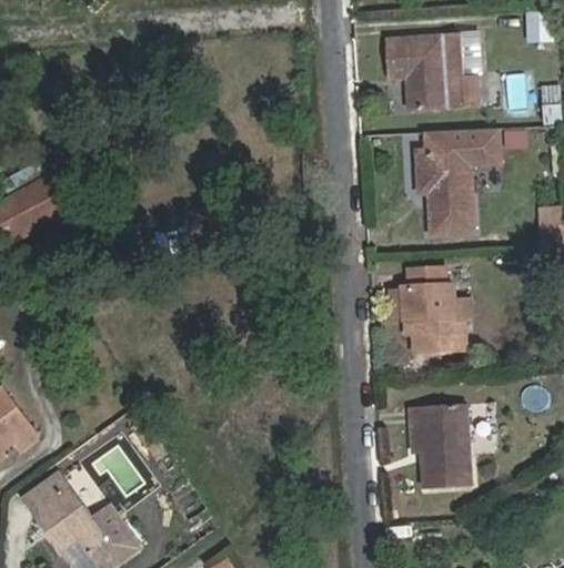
[(460,32),(384,37),(386,79),(404,79),(405,112),(477,107),(474,73),(462,74),(460,32)]
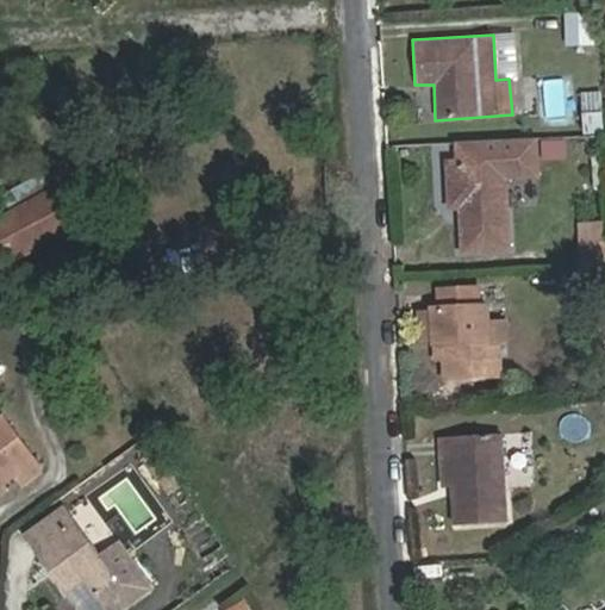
[(581,113),(582,131),(602,130),(600,112),(581,113)]
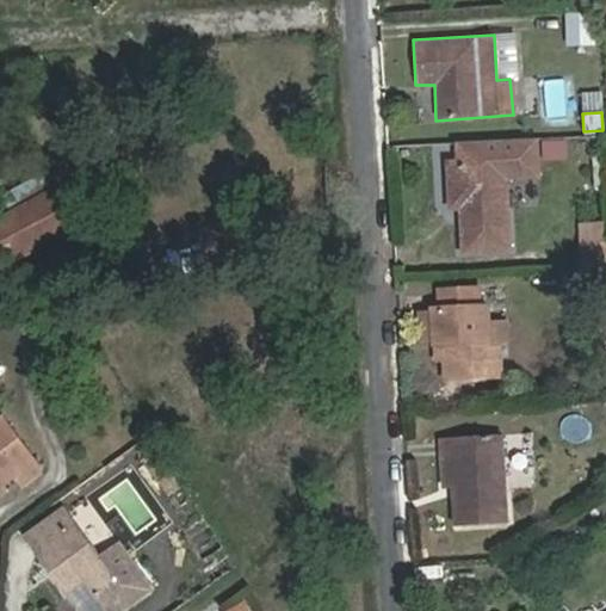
[(533,136),(481,139),(482,159),(457,160),(446,161),(449,204),(459,204),(462,250),(506,247),(502,173),(535,172),(533,136)]
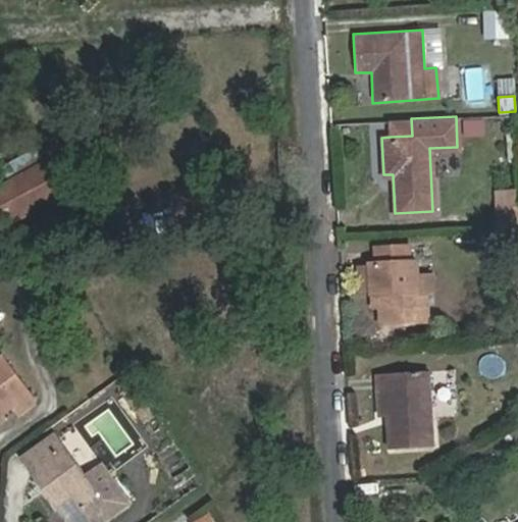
[(390,119),(391,137),(412,136),(411,118),(390,119)]
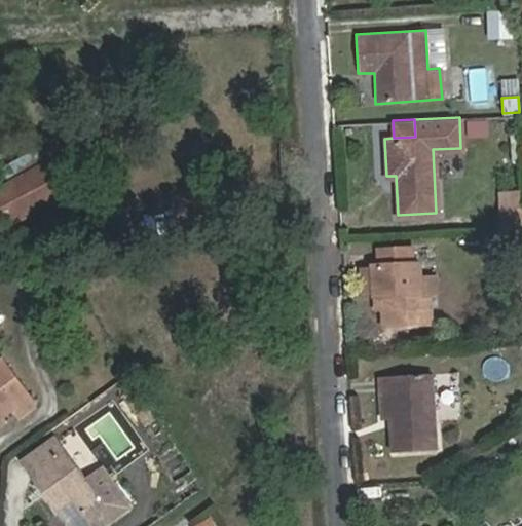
[(33,149),(0,166),(0,175),(5,184),(41,164),(33,149)]
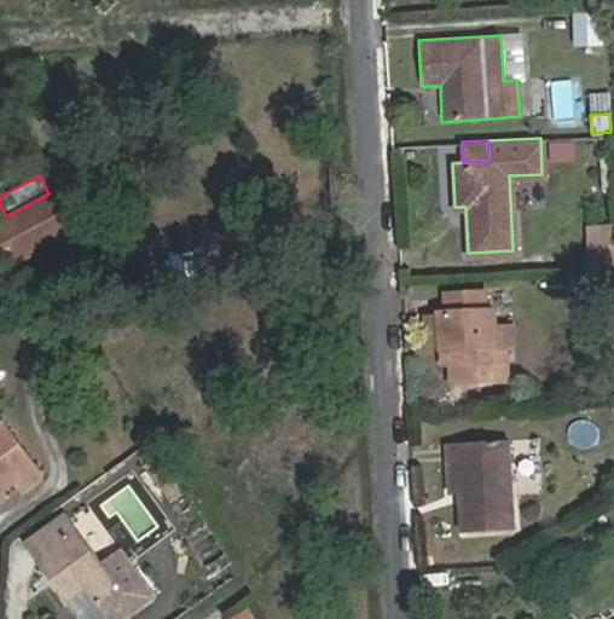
[(50,195),(69,230),(90,219),(80,203),(86,200),(75,180),(50,195)]
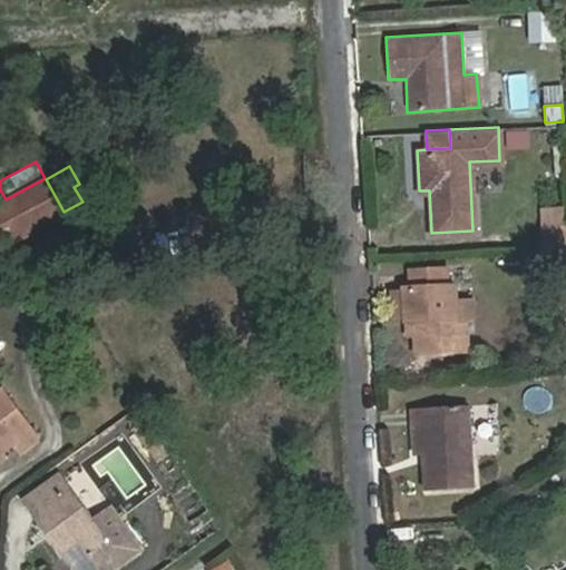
[(0,236),(5,244),(64,212),(46,179),(45,178),(6,199),(0,202),(0,236)]
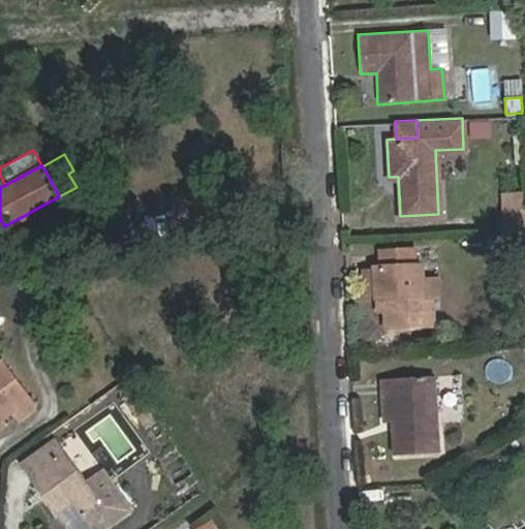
[(500,193),(501,210),(524,208),(524,192),(524,191),(500,193)]
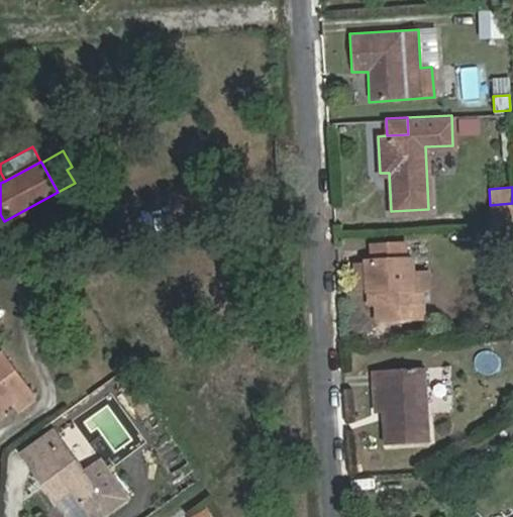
[(512,203),(490,205),(492,227),(512,225),(512,203)]
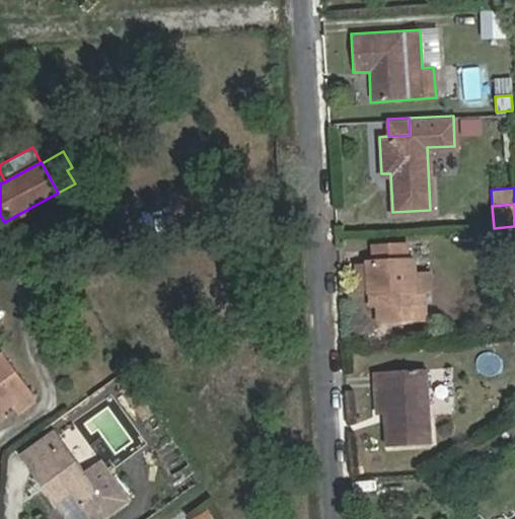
[(405,245),(369,247),(370,262),(365,263),(366,299),(381,299),(382,309),(374,309),(374,323),(422,320),(421,293),(413,293),(413,274),(412,261),(412,260),(405,261),(405,260),(405,245)]
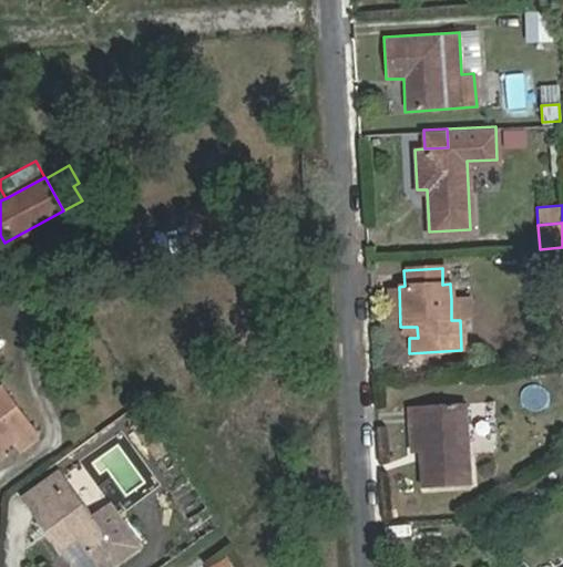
[(399,290),(385,291),(386,319),(400,319),(399,290)]
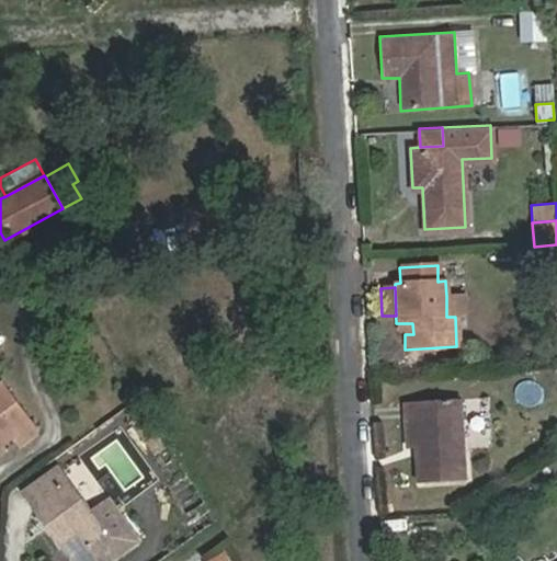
[(464,316),(462,296),(446,296),(446,317),(455,317),(464,316)]
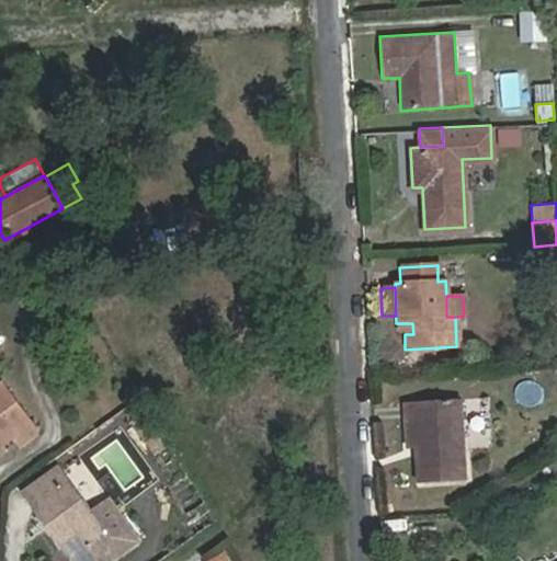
[(412,323),(396,323),(397,332),(404,331),(405,334),(413,334),(412,323)]
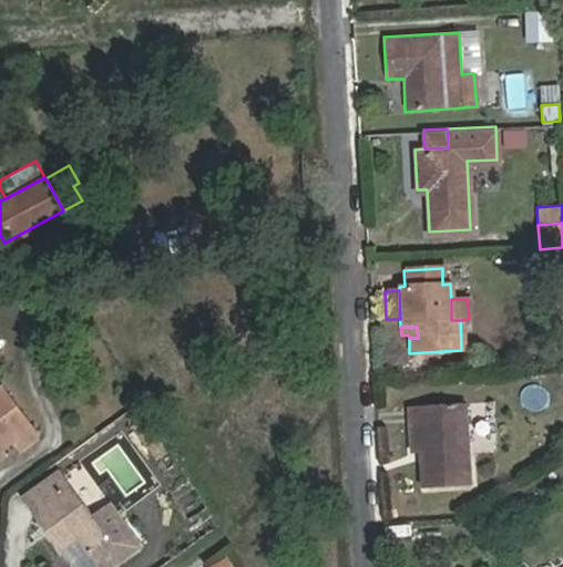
[(0,445),(11,437),(17,445),(30,435),(0,393),(0,445)]
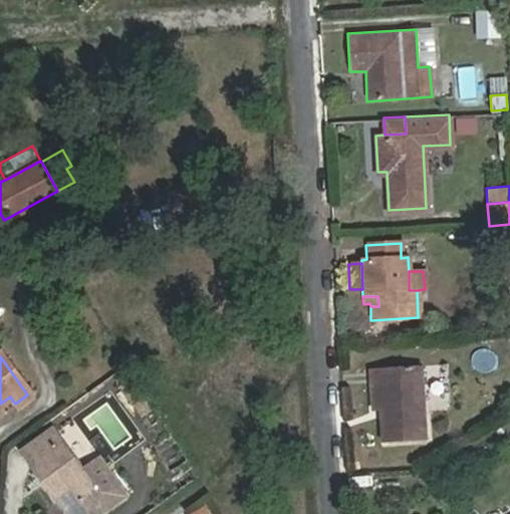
[(379,441),(427,439),(423,366),(366,368),(367,388),(377,388),(379,441)]
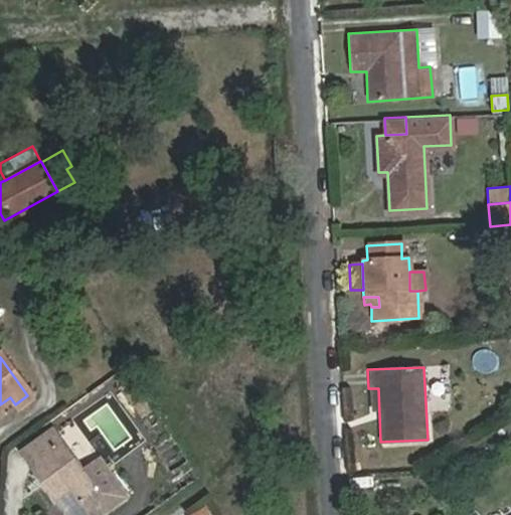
[(30,468),(62,514),(102,514),(124,500),(98,463),(80,475),(51,434),(28,449),(38,463),(30,468)]
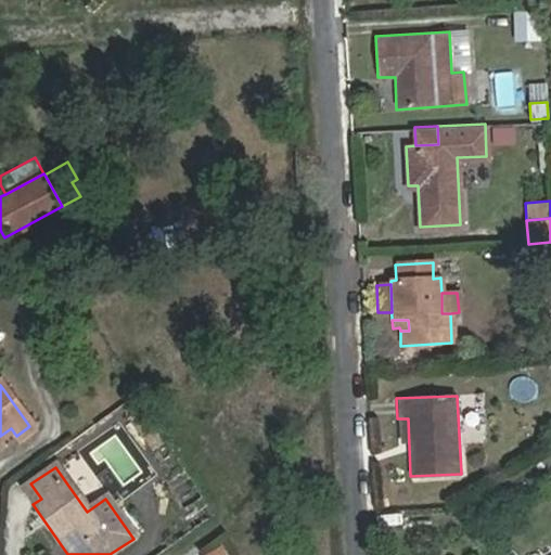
[(30,483),(22,491),(33,504),(41,499),(30,483)]
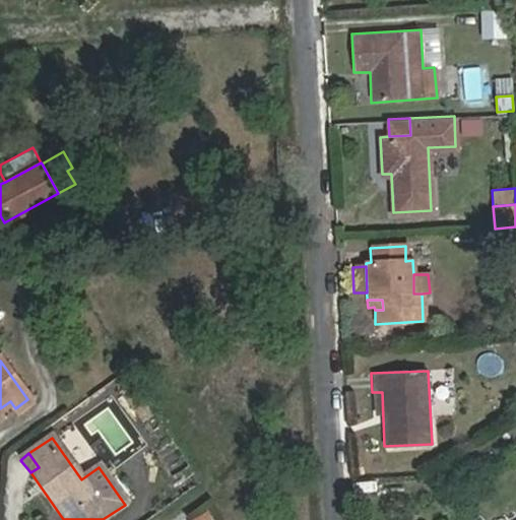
[(187,519),(216,519),(209,507),(187,519)]
